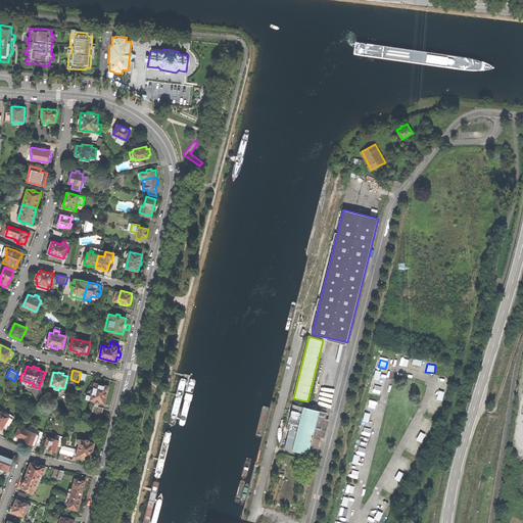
[(88,374),(81,372),(79,380),(86,382),(88,374)]
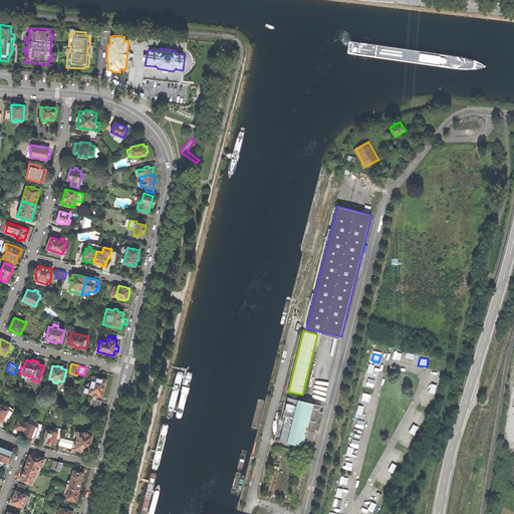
[(177,374),(166,415),(166,418),(168,419),(171,418),(173,417),(184,375),(183,372),(181,371),(178,372),(177,374)]
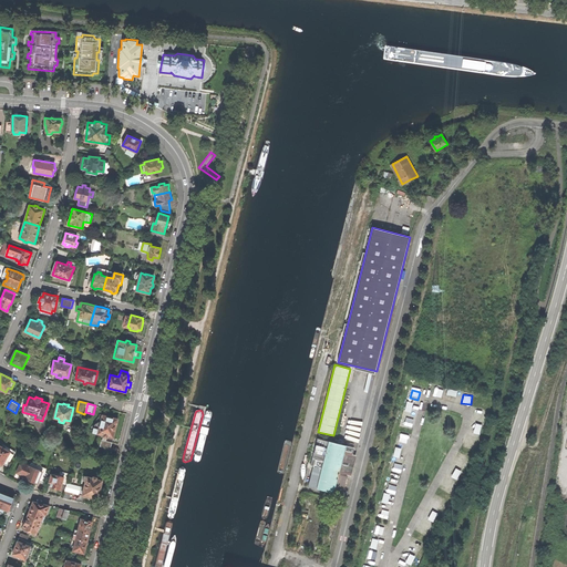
[(117,419),(102,414),(99,429),(94,428),(93,432),(103,435),(103,436),(106,437),(107,436),(113,437),(115,428),(117,419)]
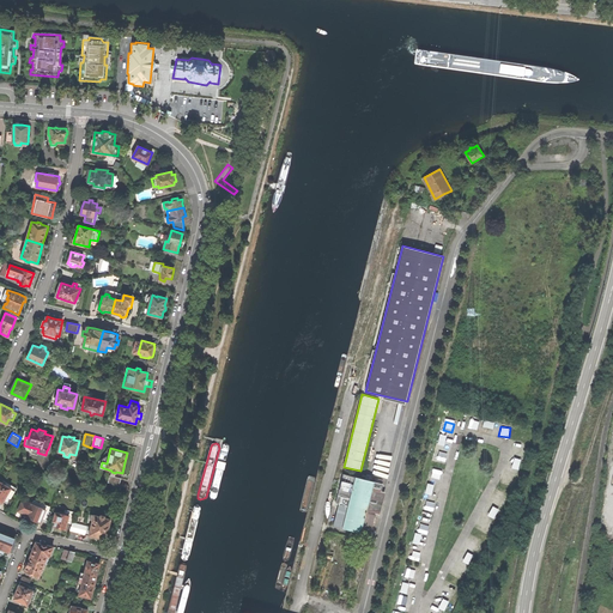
[(334,526),(369,535),(376,509),(382,484),(343,474),(335,503),(339,504),(334,526)]
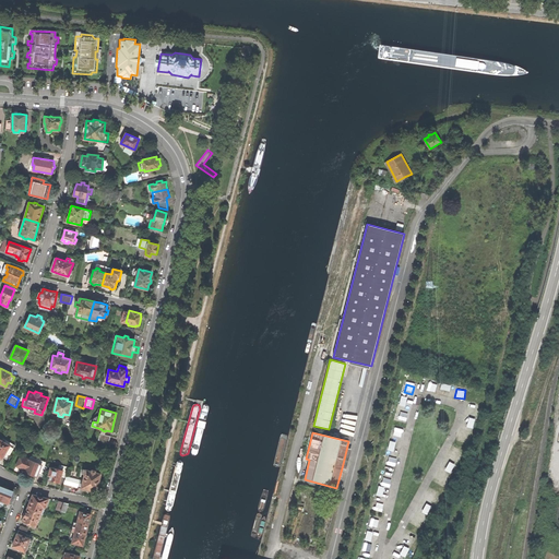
[(110,436),(100,433),(98,440),(109,442),(110,436)]
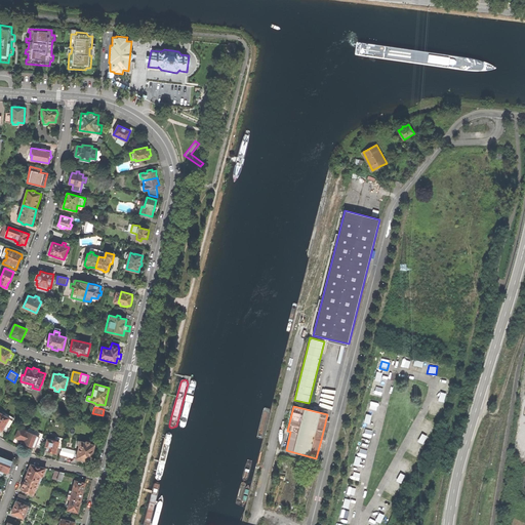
[(3,429),(7,431),(13,418),(2,411),(2,413),(0,411),(0,429),(2,431),(3,429)]
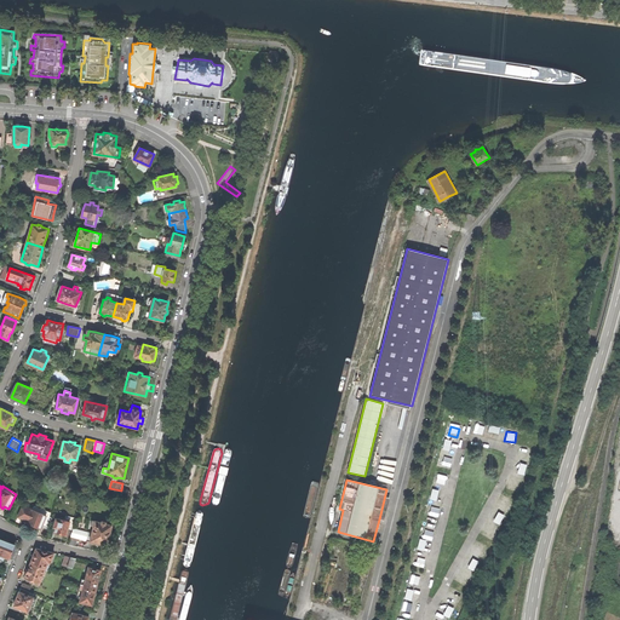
[(42,526),(50,528),(52,517),(38,511),(39,507),(35,505),(33,510),(33,509),(27,523),(35,527),(40,529),(42,526)]
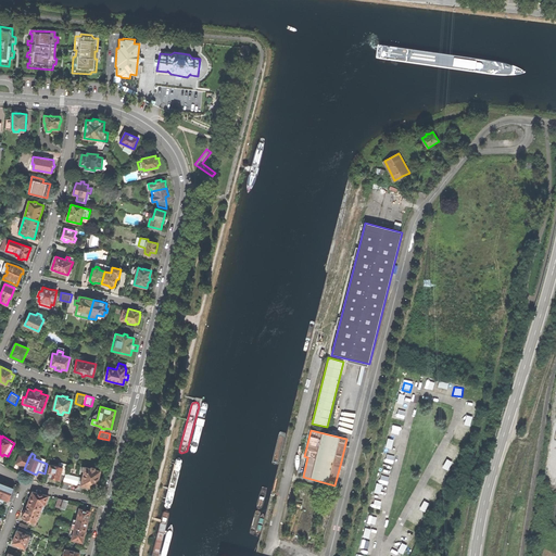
[(176,459),(164,502),(164,506),(167,508),(169,507),(172,505),(182,460),(182,458),(179,457),(177,457),(176,459)]
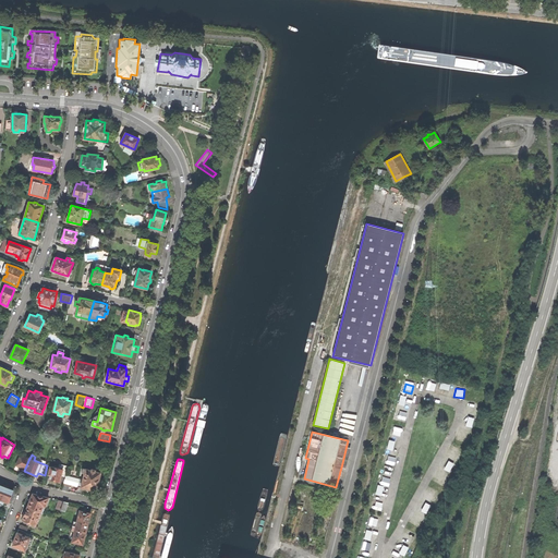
[(53,480),(60,482),(61,475),(65,476),(68,466),(60,464),(59,469),(50,466),(48,474),(50,475),(49,480),(53,480)]
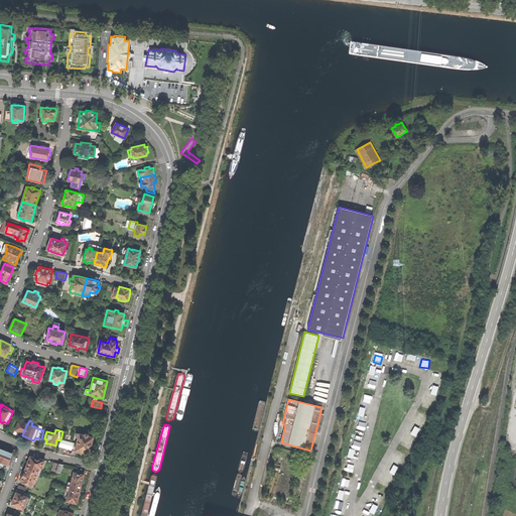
[(75,450),(89,455),(92,445),(94,437),(88,435),(89,434),(85,433),(85,435),(77,433),(76,437),(78,437),(75,450)]
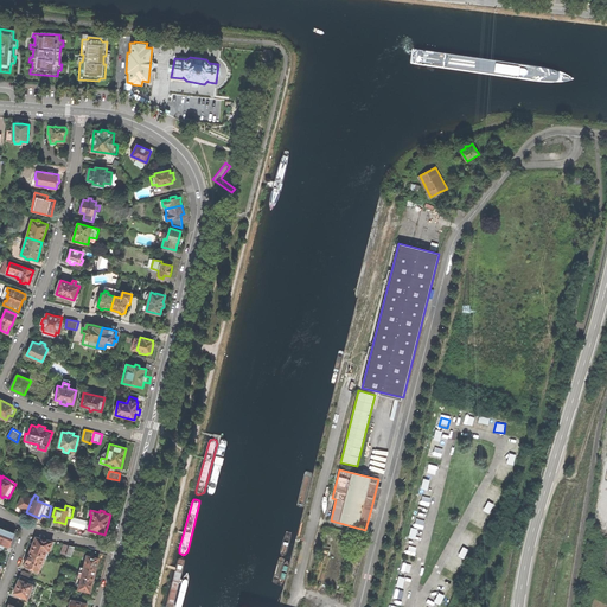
[(74,526),(81,528),(83,519),(76,517),(74,526)]
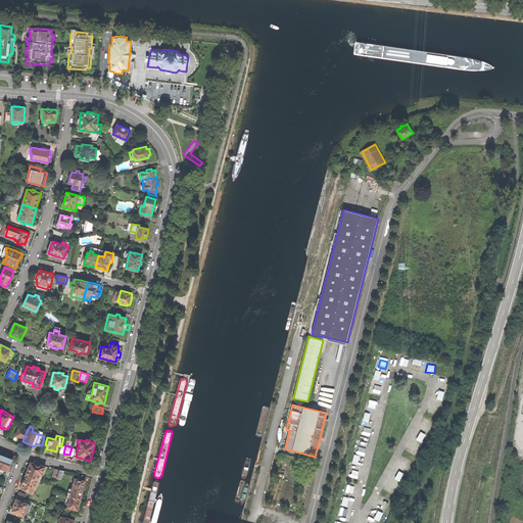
[(0,468),(3,470),(8,472),(10,465),(12,460),(8,459),(8,458),(7,457),(4,456),(3,456),(2,456),(0,455),(0,468)]
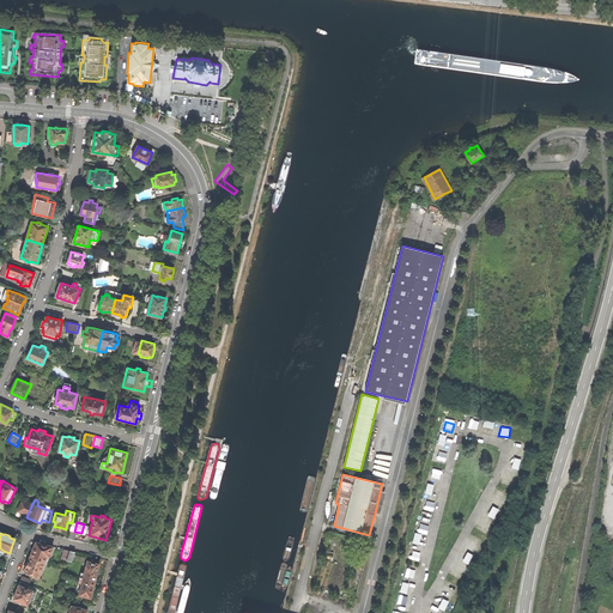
[(473,538),(468,545),(475,550),(480,542),(473,538)]
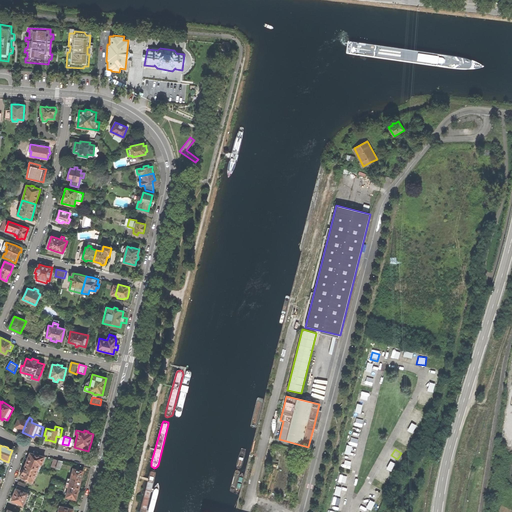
[(27,462),(25,465),(37,470),(39,465),(41,465),(44,457),(37,455),(30,453),(28,457),(26,458),(26,460),(27,462)]
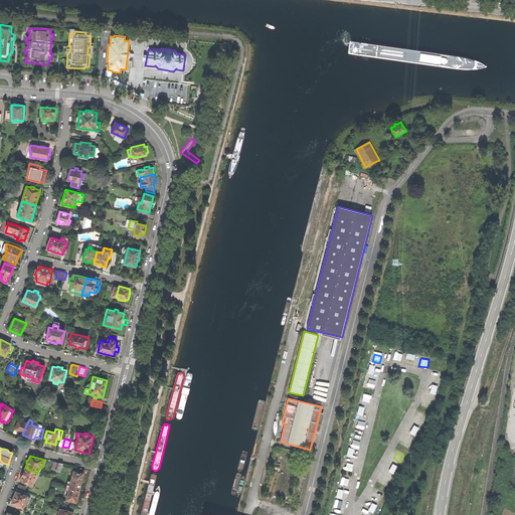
[(349,458),(347,466),(354,468),(356,460),(349,458)]
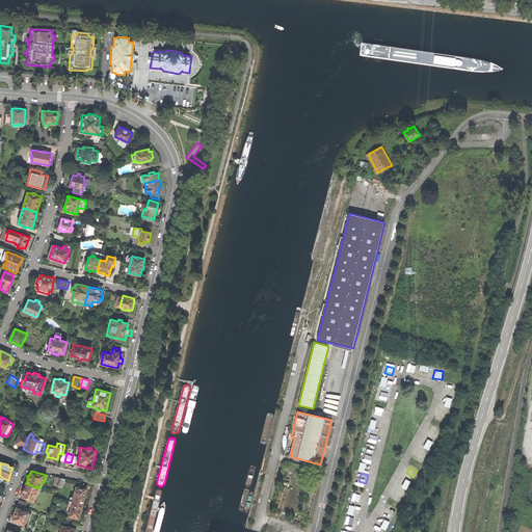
[(23,493),(21,497),(33,502),(38,488),(26,483),(25,487),(24,487),(23,488),(23,489),(22,490),(22,491),(23,493)]
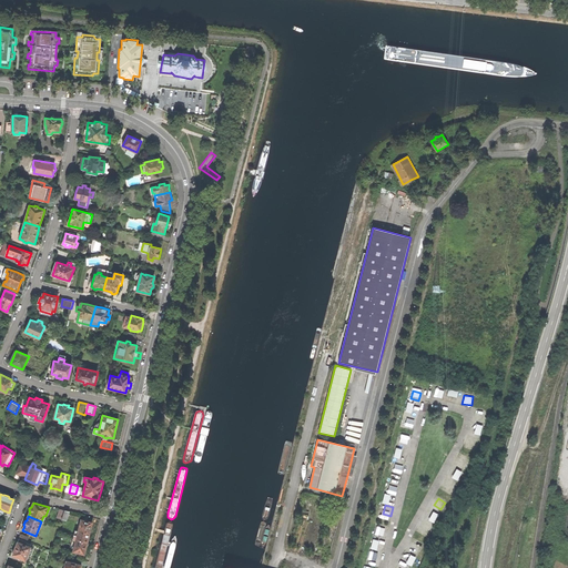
[(80,527),(91,529),(92,524),(85,521),(81,520),(80,527)]
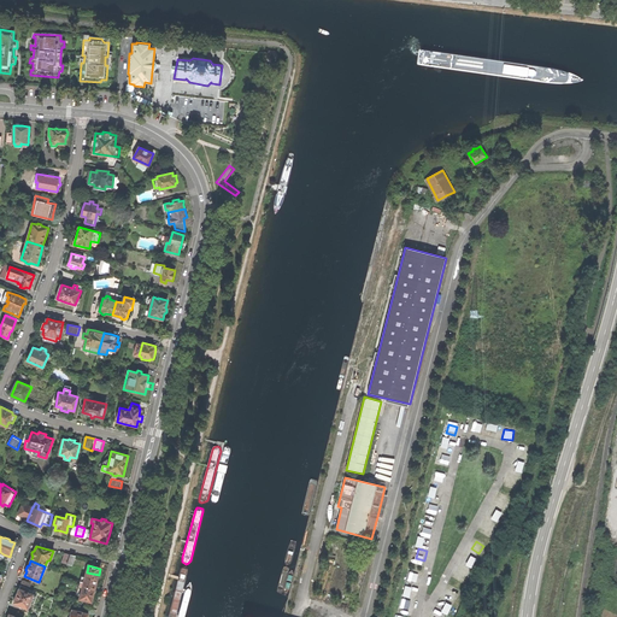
[(418,583),(421,574),(412,571),(410,581),(418,583)]
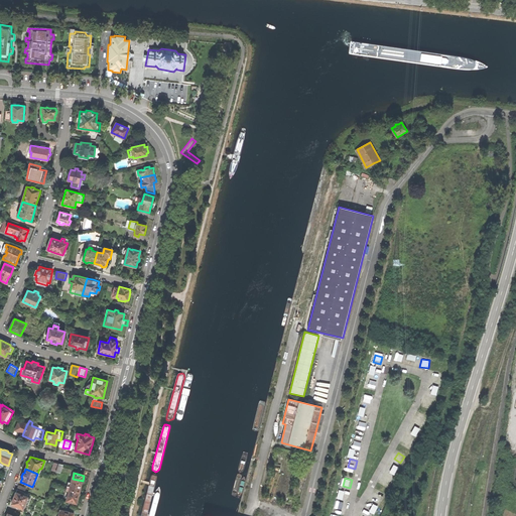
[(72,483),(70,487),(80,490),(82,485),(83,485),(83,484),(82,483),(83,481),(73,479),(72,483)]
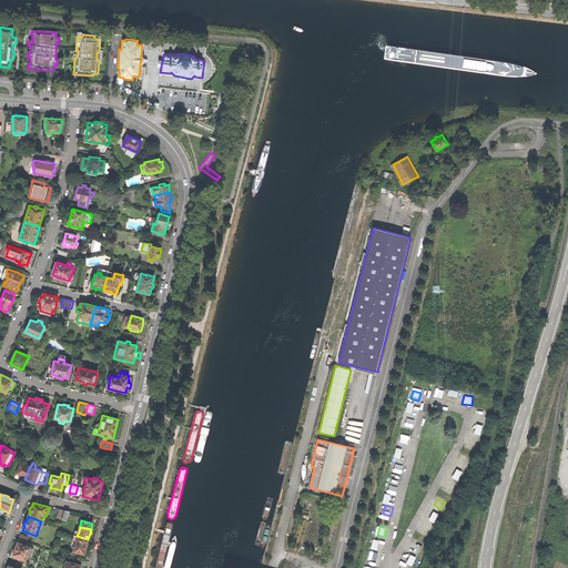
[(170,534),(165,548),(166,551),(169,553),(171,553),(173,550),(176,535),(176,533),(174,531),(173,531),(170,534)]
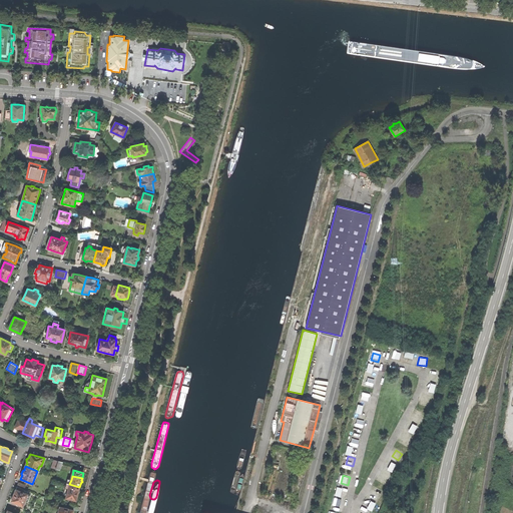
[(67,493),(77,495),(78,494),(79,494),(79,493),(79,492),(78,491),(79,487),(69,484),(68,489),(67,493)]
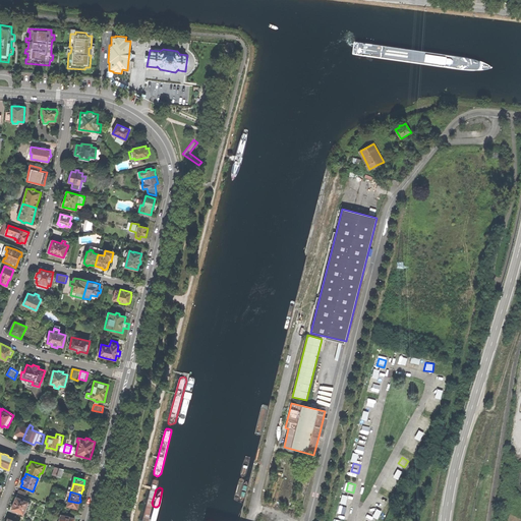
[(382,507),(386,501),(379,496),(374,503),(382,507)]
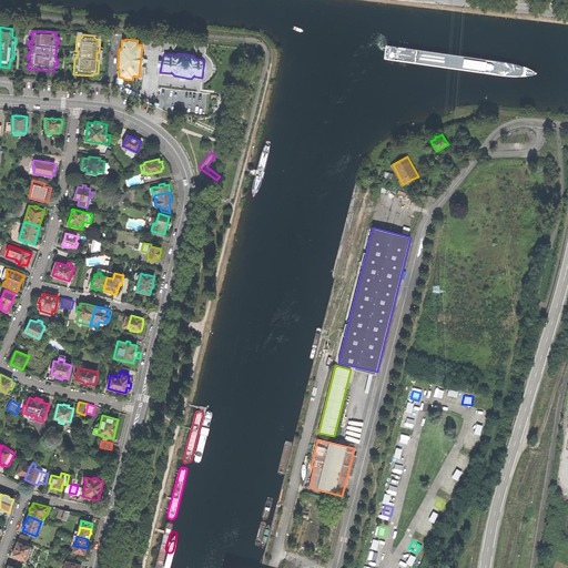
[(28,554),(30,548),(31,548),(24,546),(18,543),(14,550),(12,556),(26,560),(28,554)]
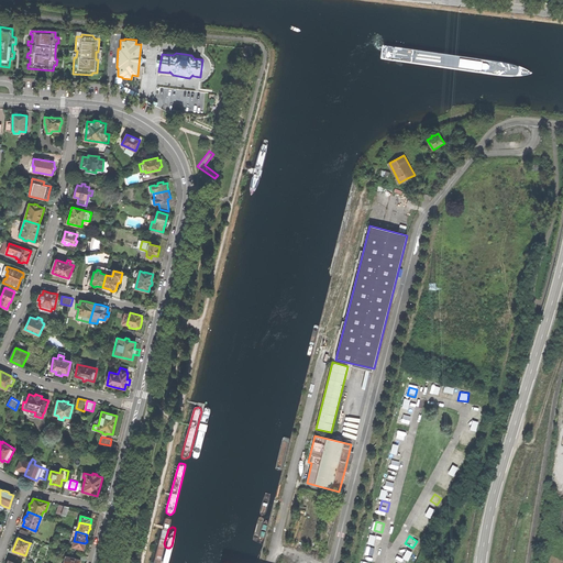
[(85,548),(85,543),(74,541),(73,548),(84,550),(85,548)]
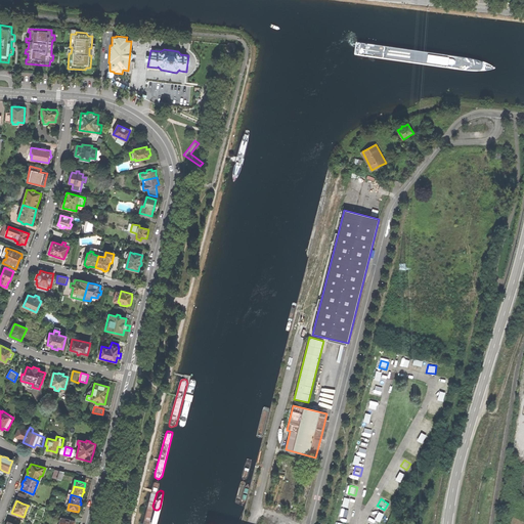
[(342,517),(350,519),(351,511),(343,510),(342,517)]
